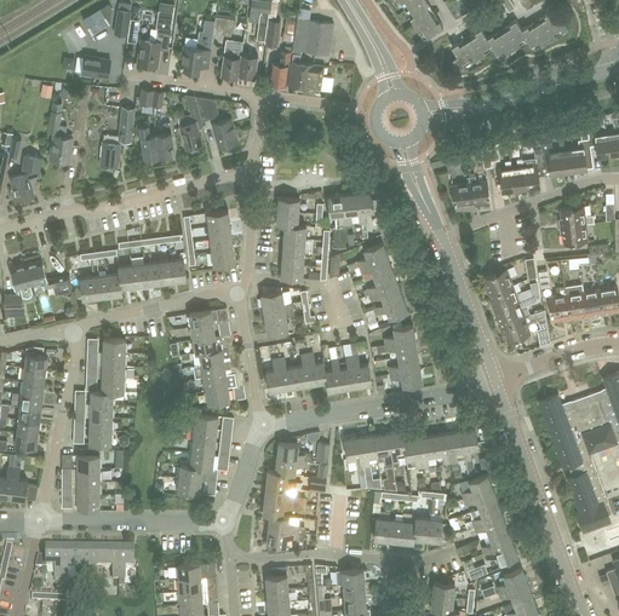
[(425,1),(424,0),(396,0),(405,13),(425,1)]
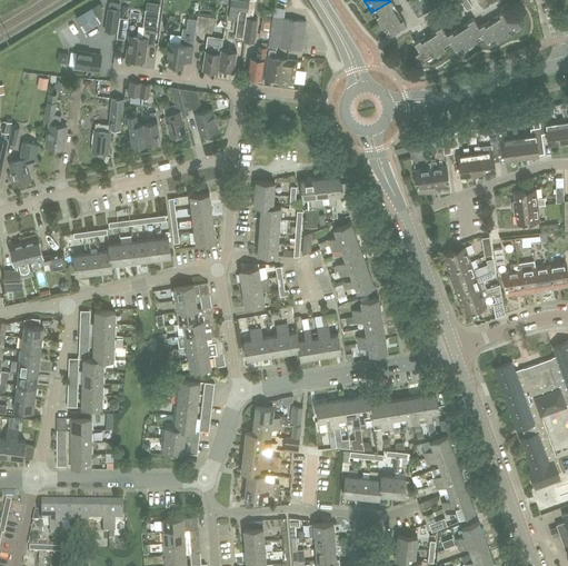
[(417,19),(431,11),(424,0),(411,0),(407,3),(417,19)]
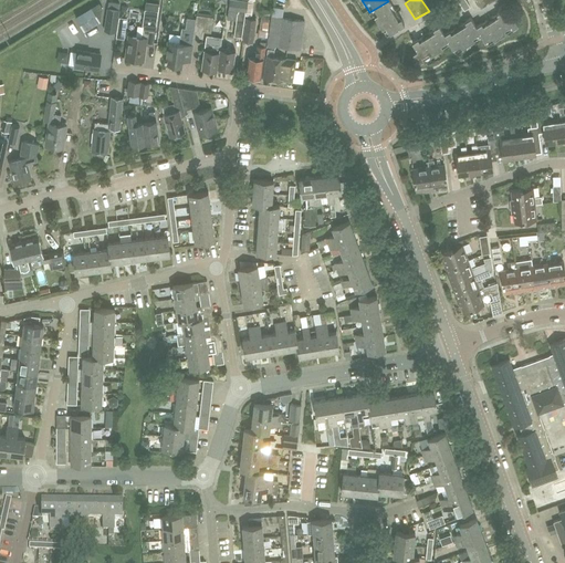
[(227,13),(238,14),(237,16),(233,39),(241,41),(244,16),(246,16),(247,4),(229,1),(227,13)]
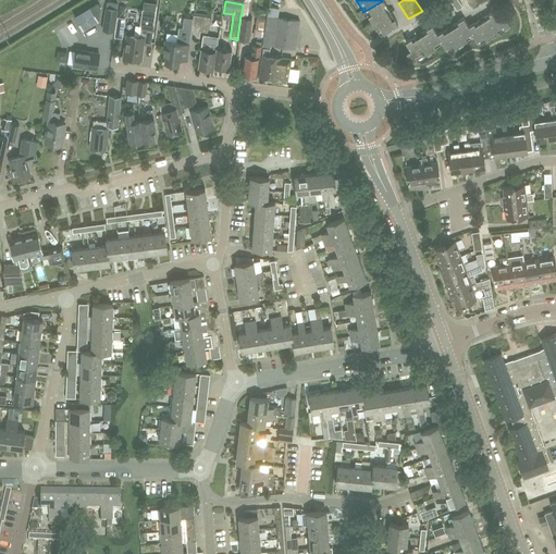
[(372,25),(390,13),(382,1),(363,12),(372,25)]
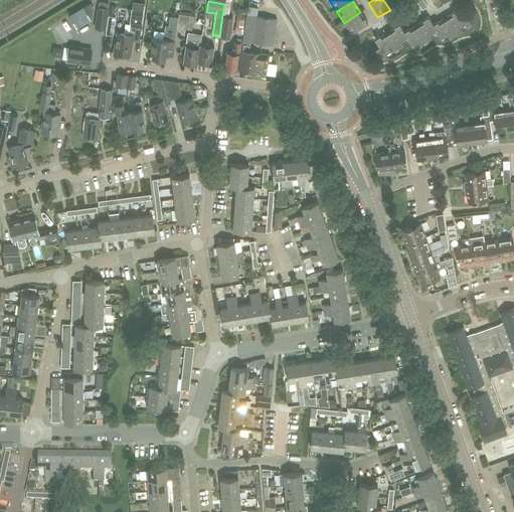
[(132,4),(131,17),(142,18),(144,6),(132,4)]
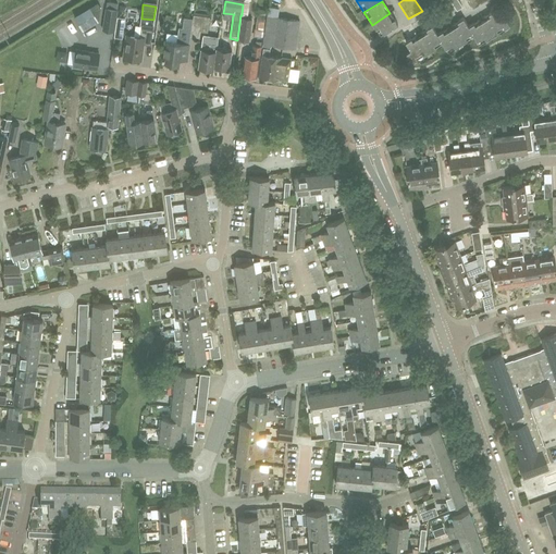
[(97,5),(89,10),(96,22),(97,23),(99,9),(97,5)]
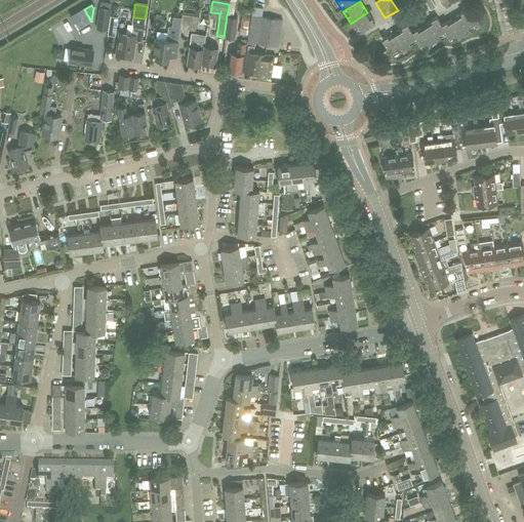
[(84,9),(73,16),(79,27),(90,21),(84,9)]
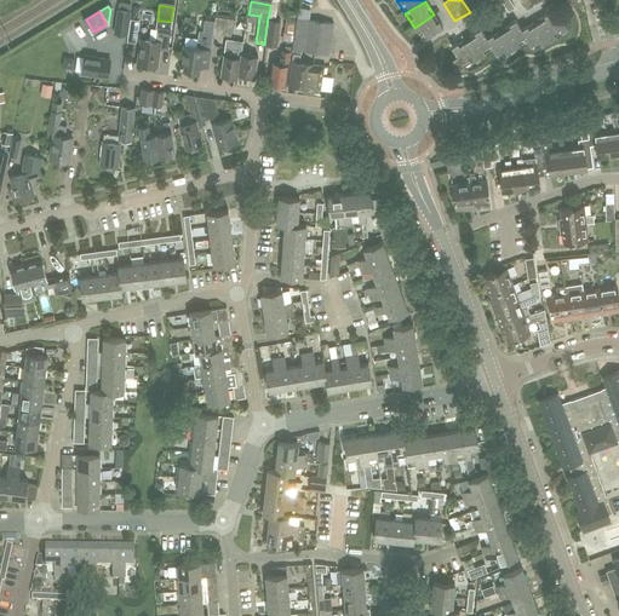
[(118,12),(115,27),(127,29),(130,13),(118,12)]
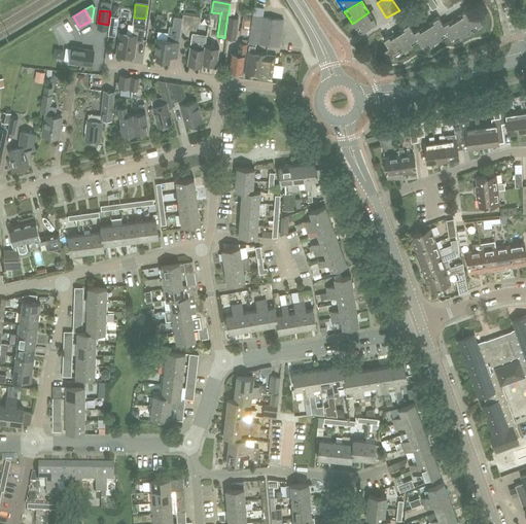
[(465,36),(481,26),(476,18),(471,20),(466,11),(455,20),(465,36)]
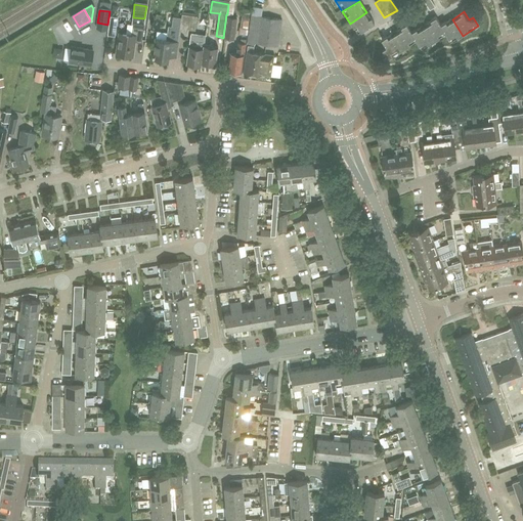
[(374,25),(366,12),(350,24),(357,35),(374,25)]
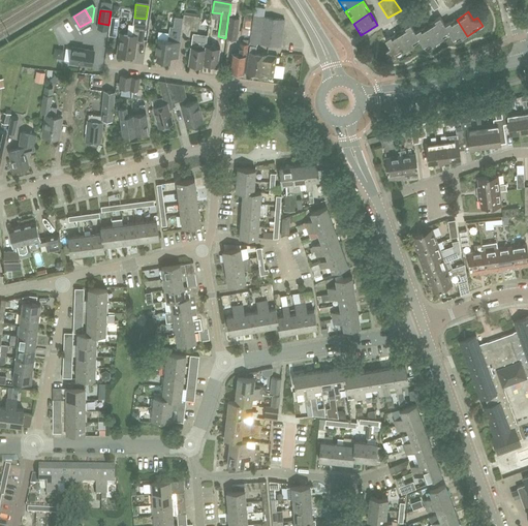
[(181,29),(181,30),(180,37),(188,38),(189,31),(196,32),(198,18),(183,16),(181,29)]
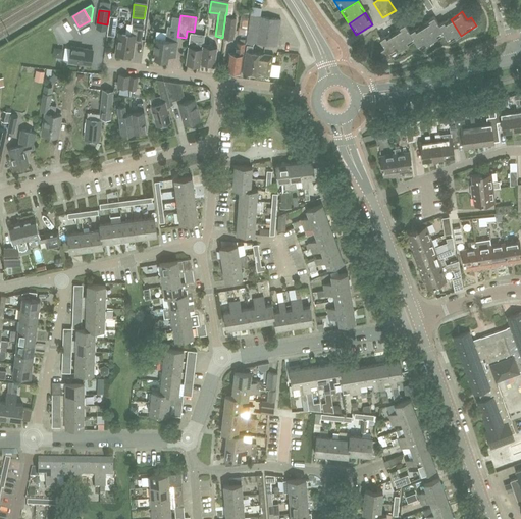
[(141,42),(144,18),(133,17),(129,37),(118,35),(115,55),(118,56),(120,58),(125,59),(127,57),(131,58),(134,41),(141,42)]
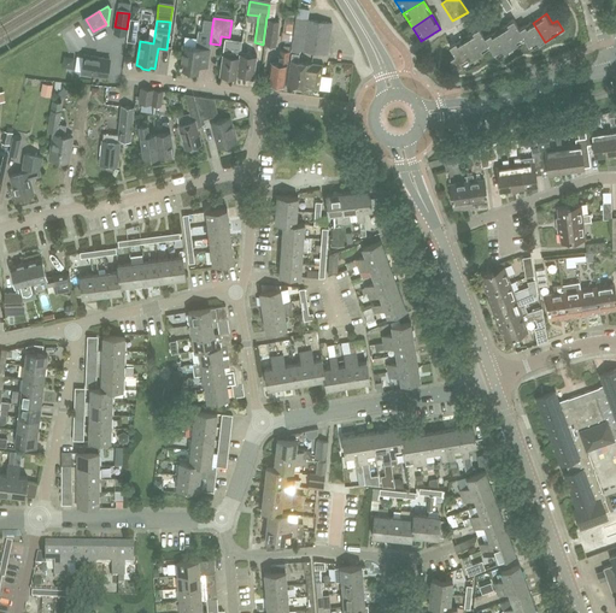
[(327,57),(332,25),(304,22),(299,53),(327,57)]
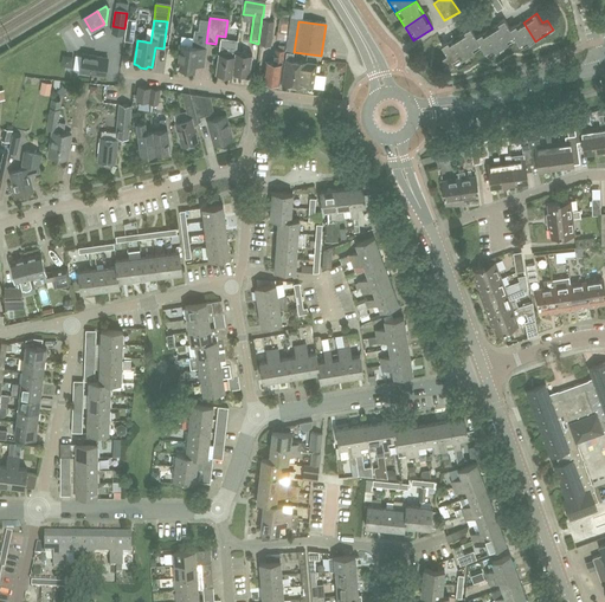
[(514,41),(509,31),(503,21),(489,31),(501,50),(514,41)]
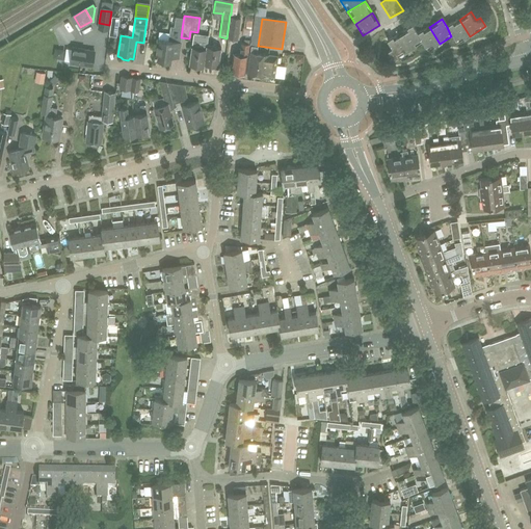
[(240,21),(231,20),(228,41),(237,42),(240,21)]
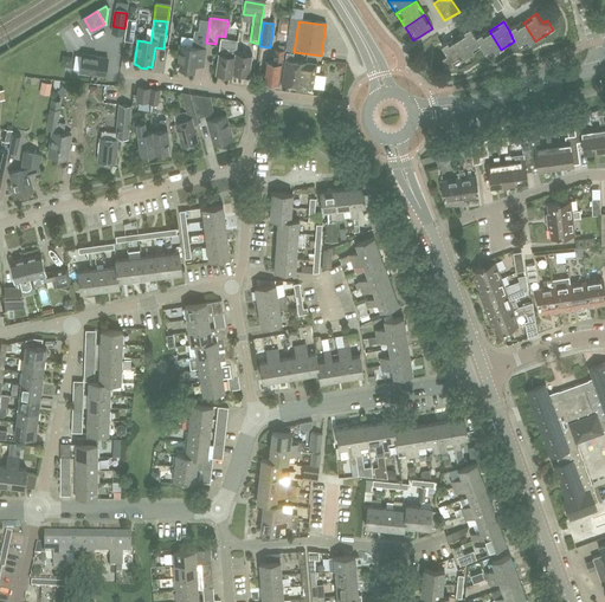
[(535,41),(523,23),(509,31),(514,41),(520,51),(535,41)]
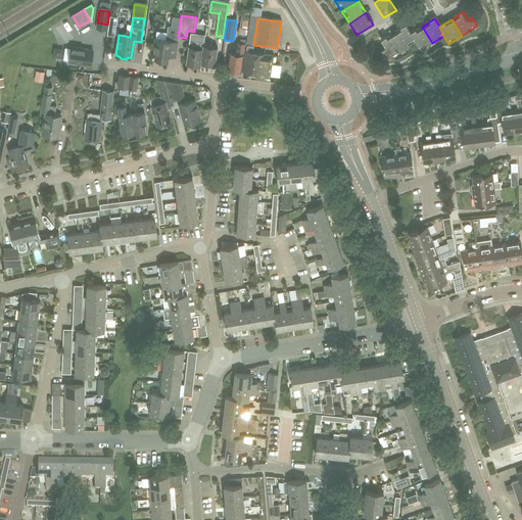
[(392,34),(402,50),(414,43),(410,34),(405,26),(392,34)]
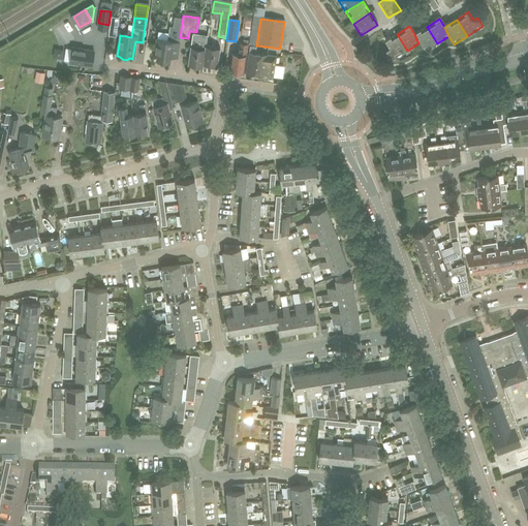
[(180,37),(181,30),(181,29),(168,27),(166,41),(156,40),(154,55),(153,55),(153,58),(154,58),(153,60),(168,62),(169,57),(177,58),(180,37)]
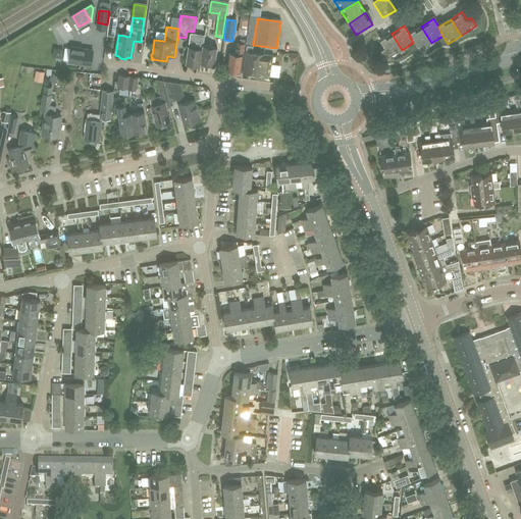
[(431,43),(421,27),(409,34),(413,43),(418,51),(431,43)]
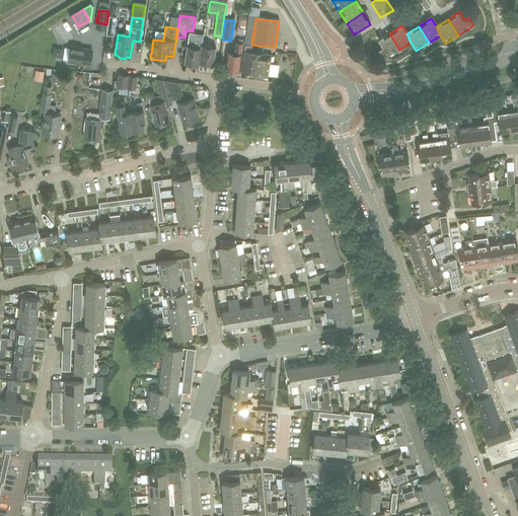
[(399,50),(389,33),(376,41),(381,49),(378,51),(383,60),(399,50)]
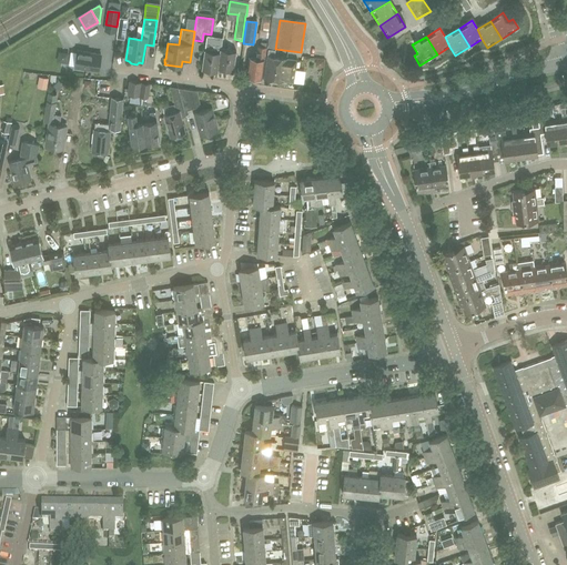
[(260,48),(257,48),(255,61),(249,60),(245,78),(261,80),(265,49),(265,46),(260,44),(260,48)]
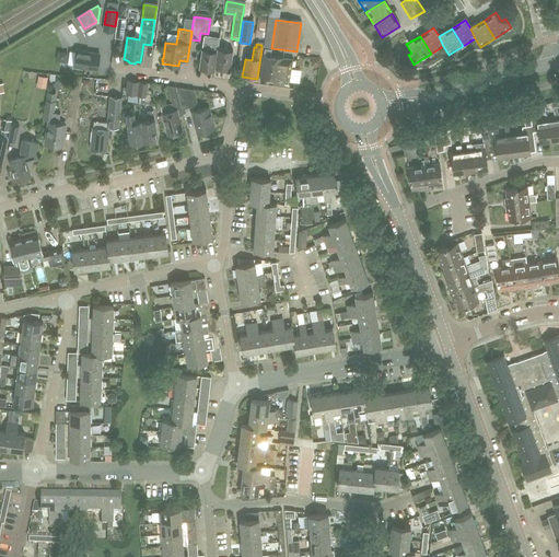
[(199,70),(214,72),(217,50),(218,50),(218,48),(202,46),(199,70)]
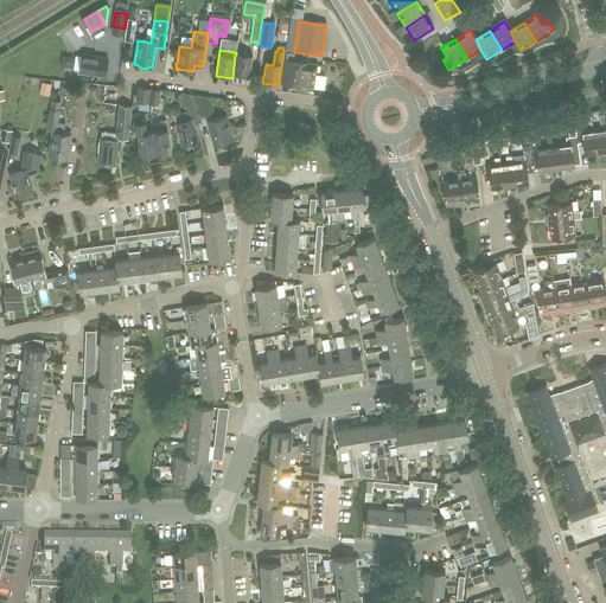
[(253,57),(236,55),(235,55),(233,78),(249,81),(249,77),(253,57)]
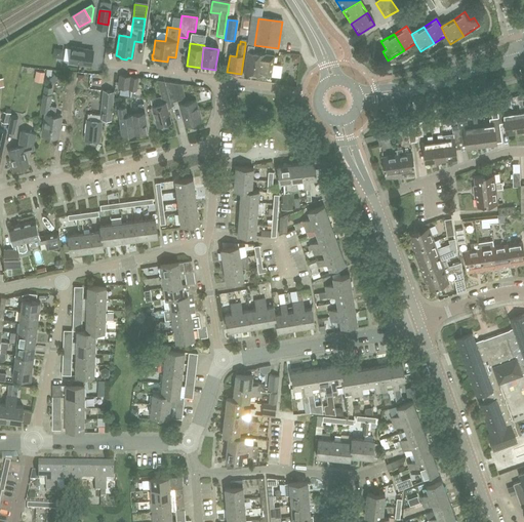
[(270,78),(273,57),(252,54),(253,48),(247,47),(243,74),(270,78)]
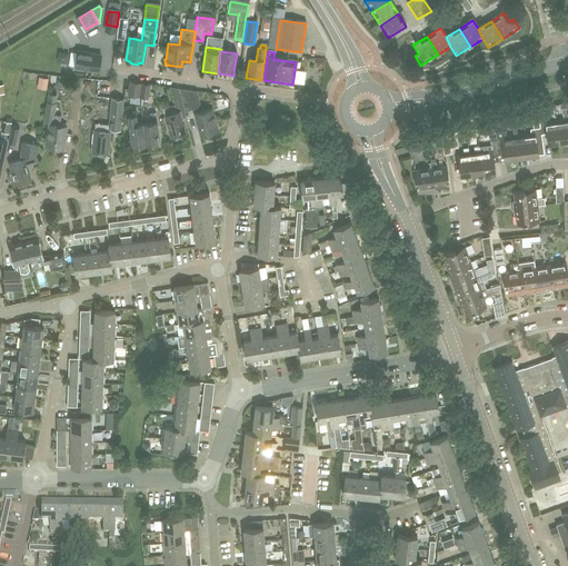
[(100,57),(77,53),(75,70),(98,73),(100,57)]
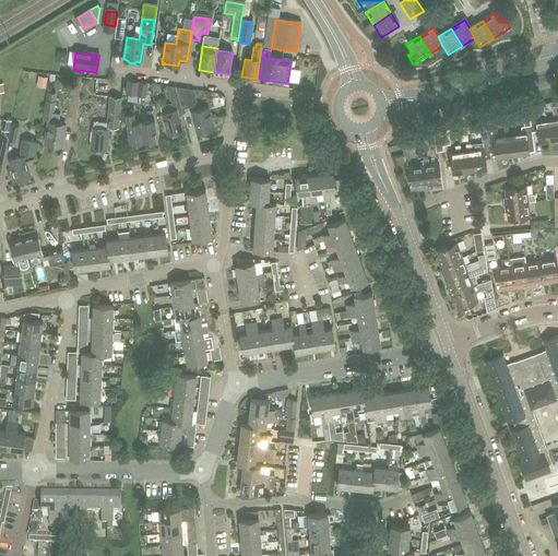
[(292,69),(289,78),(297,80),(298,70),(292,69)]
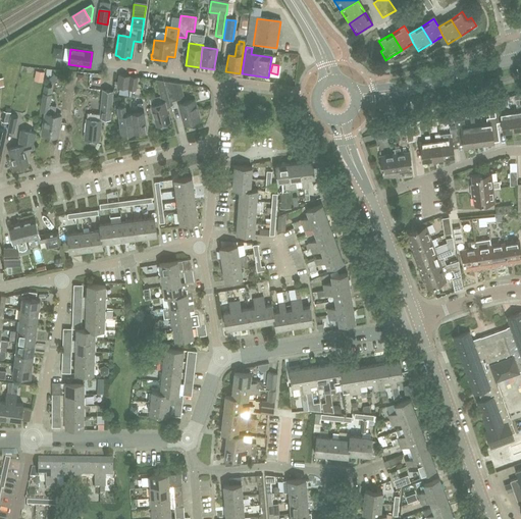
[(45,74),(36,73),(35,84),(43,86),(45,74)]
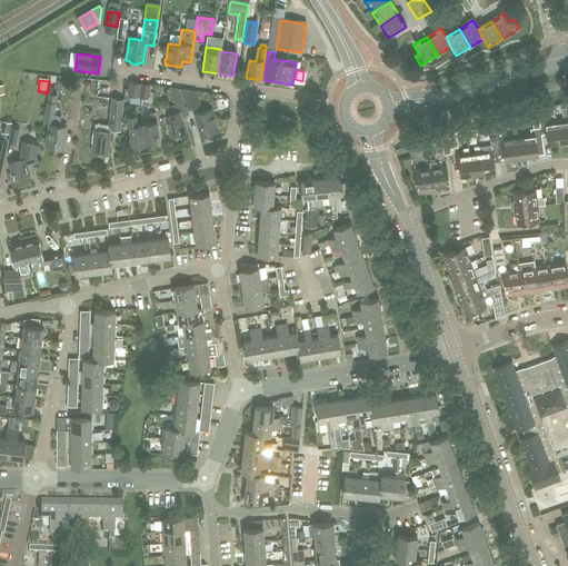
[(127,97),(139,99),(141,86),(129,83),(127,97)]
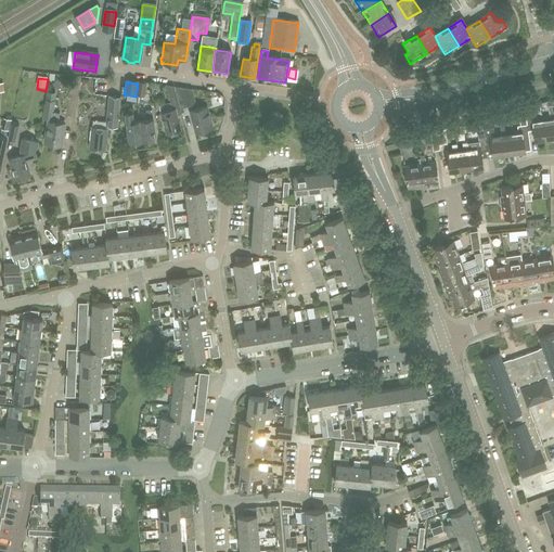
[(145,85),(138,84),(136,97),(143,98),(145,85)]
